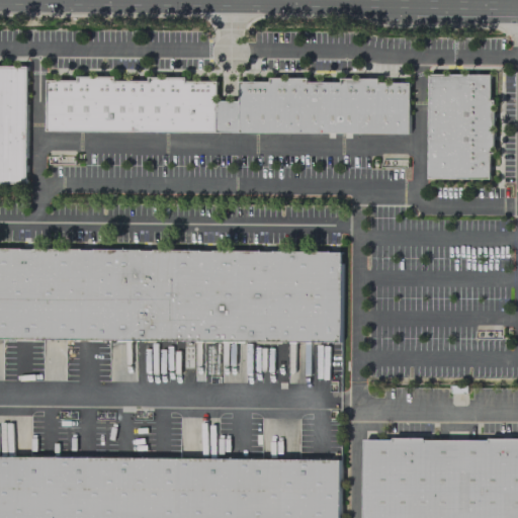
[(0,65),(26,65),(26,183),(0,183),(0,65)]
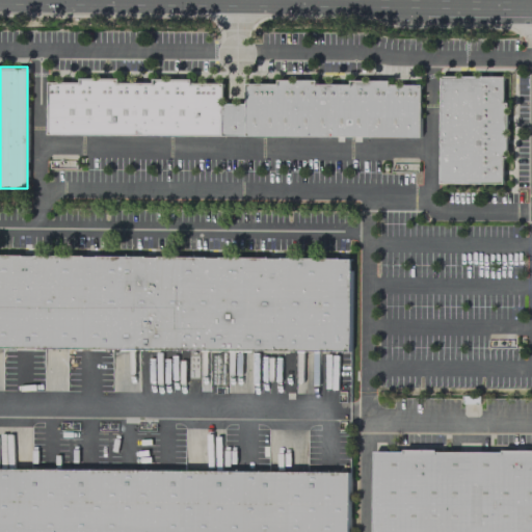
[(440,182),(503,183),(504,75),(441,75),(440,182)]
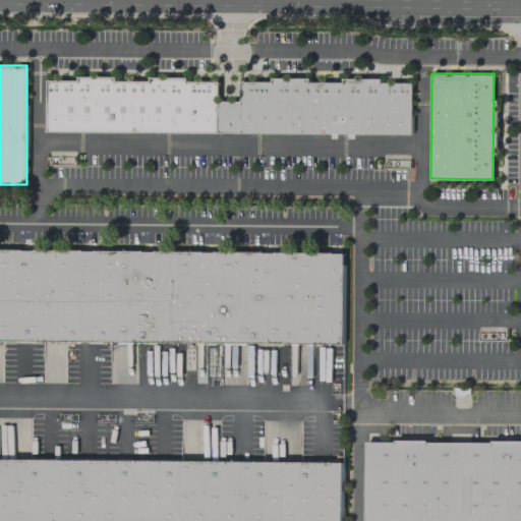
[(412,82),(411,133),(46,131),(46,79),(218,80),(218,100),(240,101),(239,81),(412,82)]
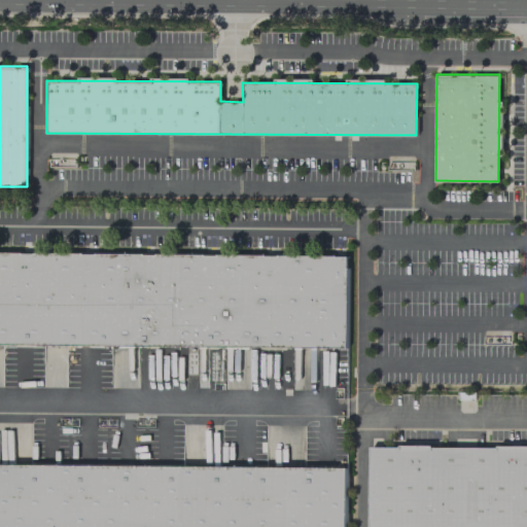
[(0,252),(347,256),(347,347),(0,343),(0,252)]
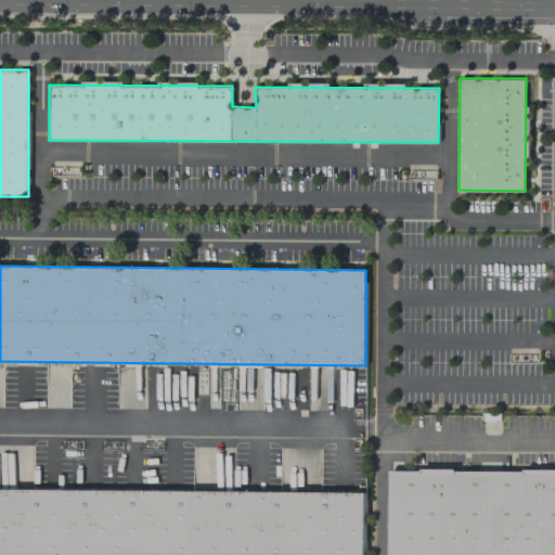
[(389,554),(554,554),(554,470),(389,470),(389,554)]
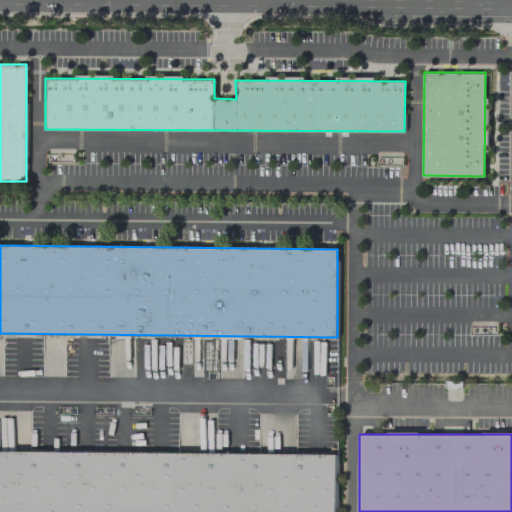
[(0,511),(0,450),(336,454),(335,511),(0,511)]
